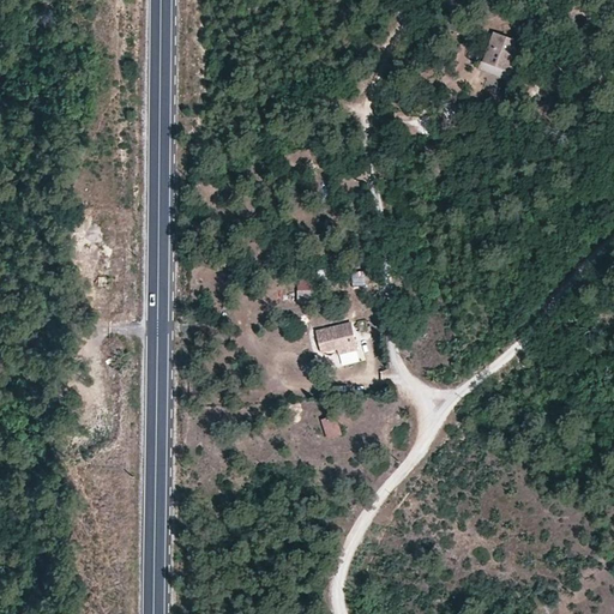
[(459,26),(457,30),(467,31),(470,22),(455,17),(452,24),(459,26)]
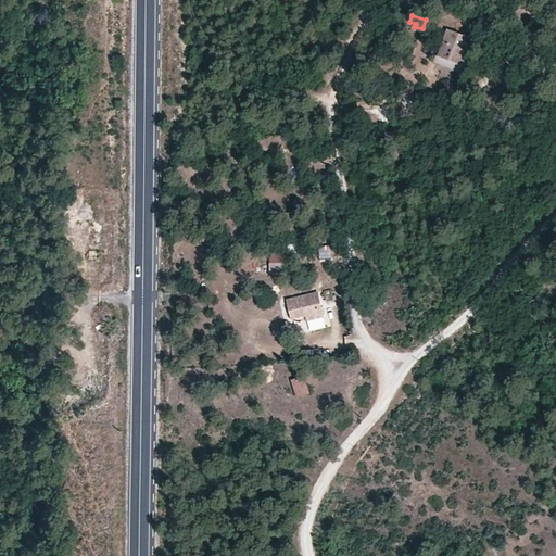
[(447,29),(438,55),(465,64),(474,38),(447,29)]
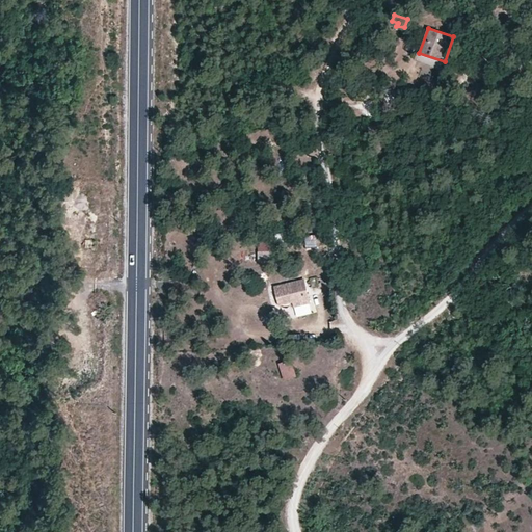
[(442,71),(445,61),(419,53),(418,53),(415,61),(442,71)]
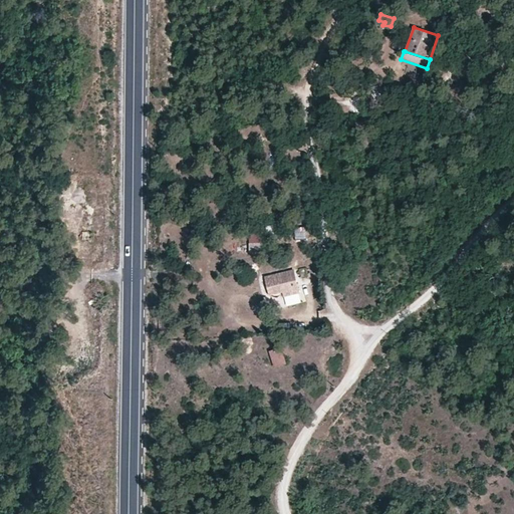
[(249,232),(249,249),(264,249),(264,232),(249,232)]
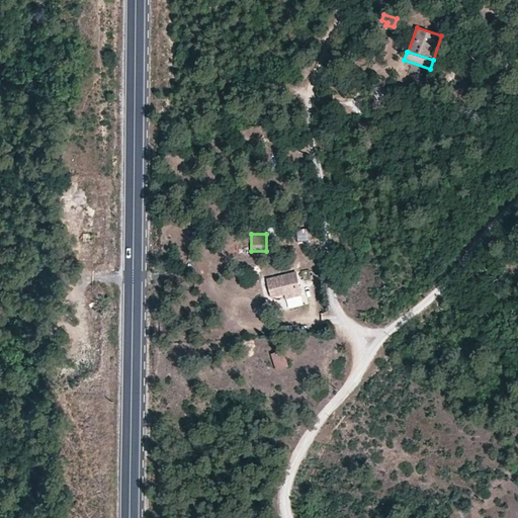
[(296,273),(280,276),(287,300),(303,297),(296,273)]
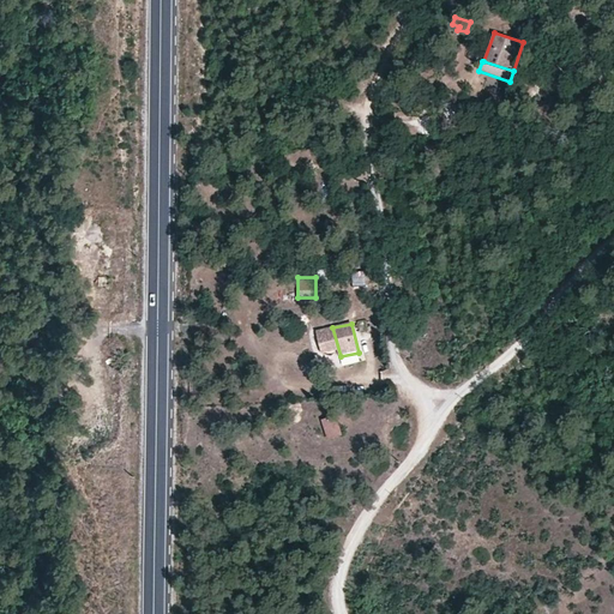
[(337,417),(321,422),(329,440),(344,437),(337,417)]
